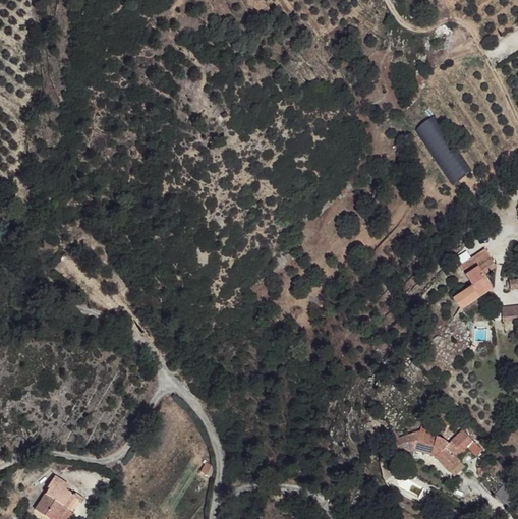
[(482,250),(458,268),(471,283),(452,298),(459,308),(490,286),(481,276),(494,267),(482,250)]
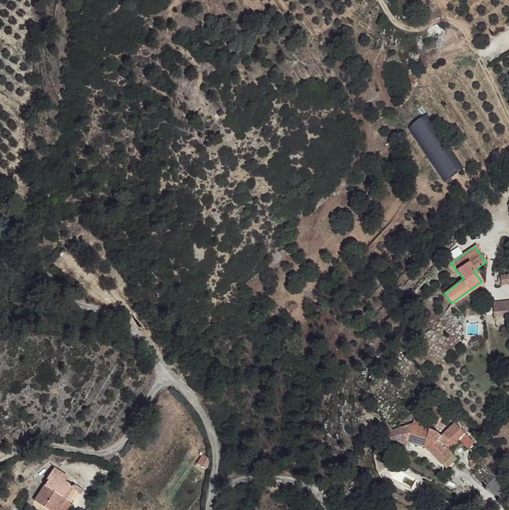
[(508,272),(498,275),(500,282),(508,280),(508,272)]
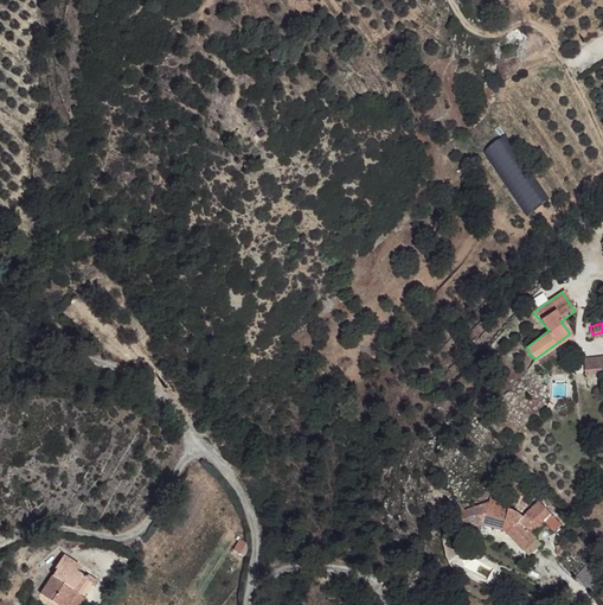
[(602,352),(581,358),(584,371),(602,365),(602,352)]
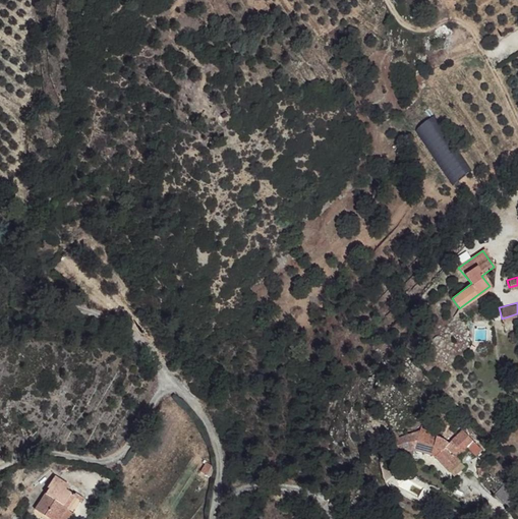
[(410,439),(403,455),(417,460),(435,483),(446,473),(440,466),(446,462),(449,465),(453,463),(460,457),(462,456),(452,443),(436,454),(428,445),(410,439)]
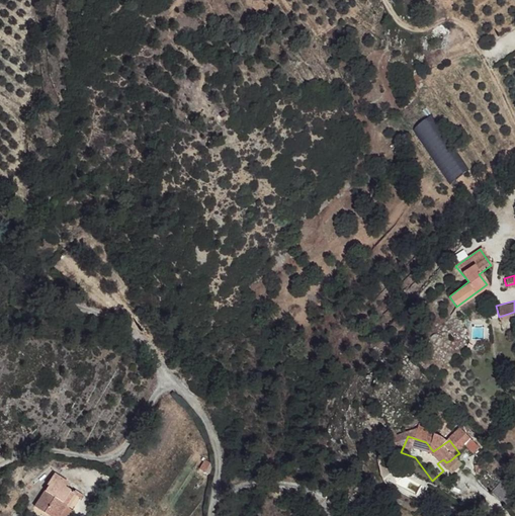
[(450,460),(457,468),(464,465),(457,454),(450,460)]
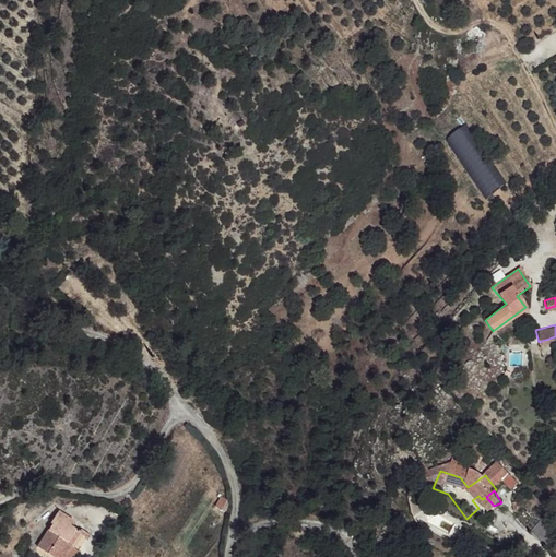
[(466,519),(474,528),(485,519),(478,508),(466,519)]
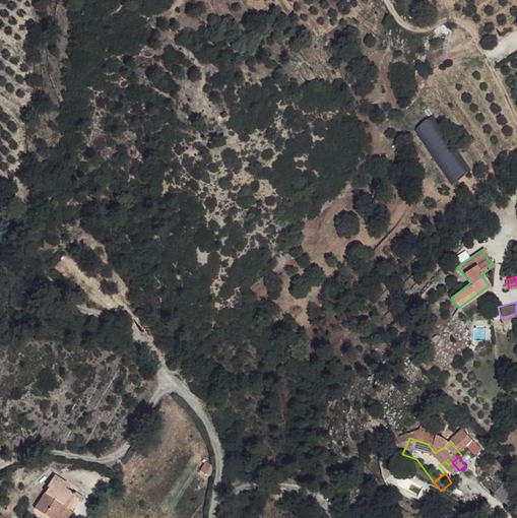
[(56,477),(46,494),(65,505),(73,493),(69,489),(70,484),(56,477)]
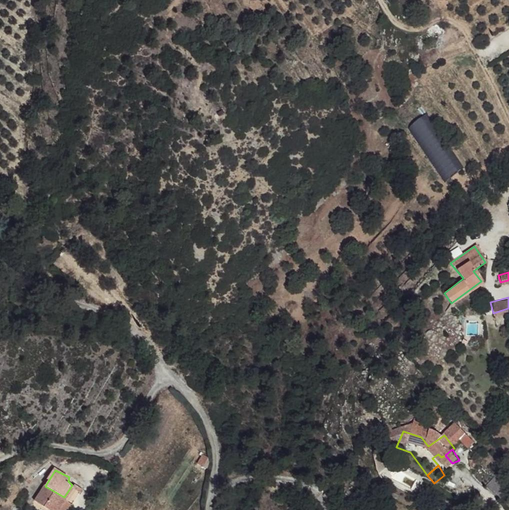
[(483,484),(494,496),(506,485),(495,473),(483,484)]
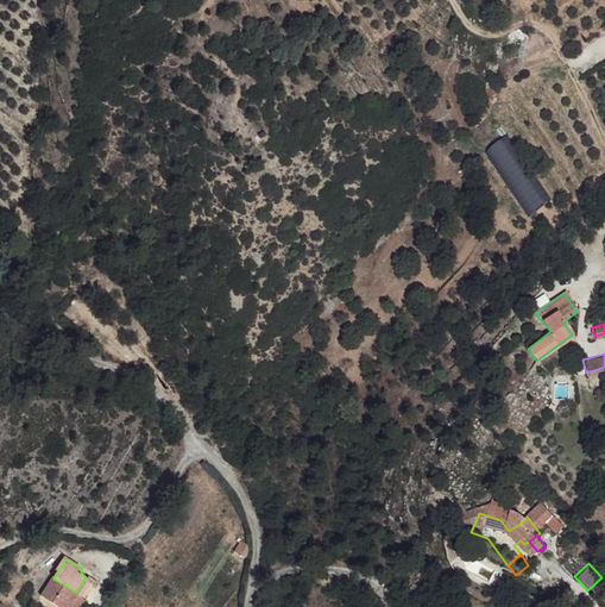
[(43,596),(57,606),(69,606),(82,595),(76,592),(54,579),(43,596)]
